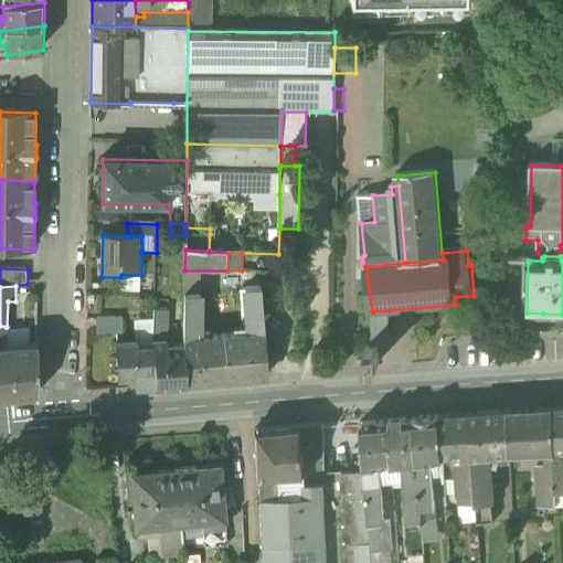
[(184,295),(184,339),(200,338),(200,332),(202,329),(201,295),(184,295)]
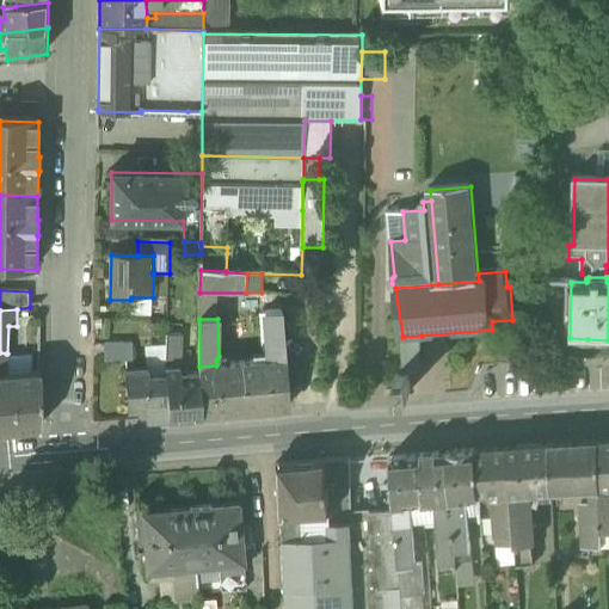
[(274,355),(274,360),(285,358),(283,319),(266,320),(270,351),(274,355)]
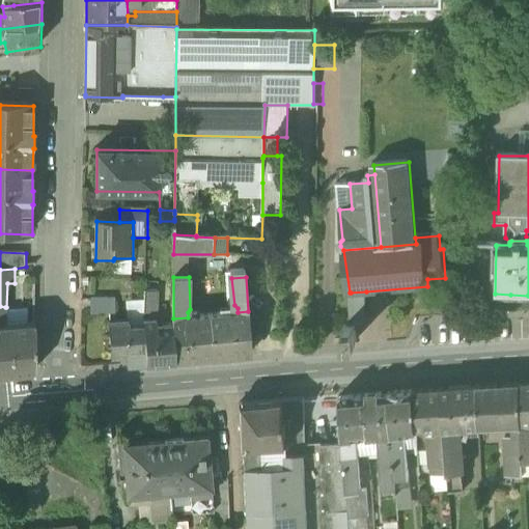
[(144,323),(144,325),(147,364),(176,361),(173,325),(160,326),(159,322),(158,321),(159,291),(145,290),(144,323)]
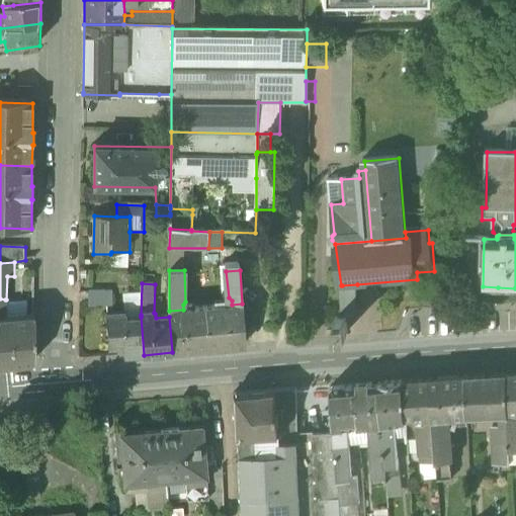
[(342,285),(344,318),(348,318),(348,322),(357,318),(357,284),(342,285)]
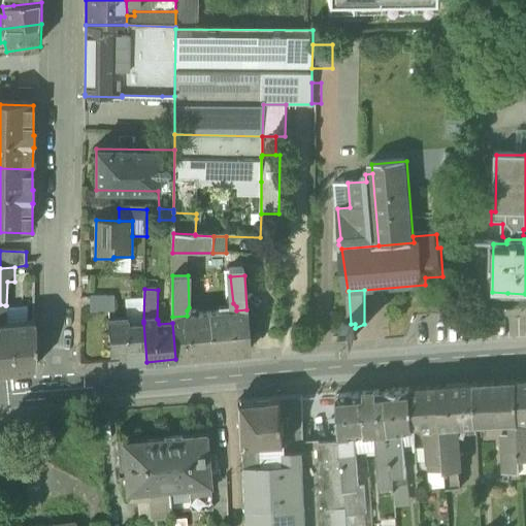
[(93,313),(114,313),(116,298),(93,298),(93,313)]
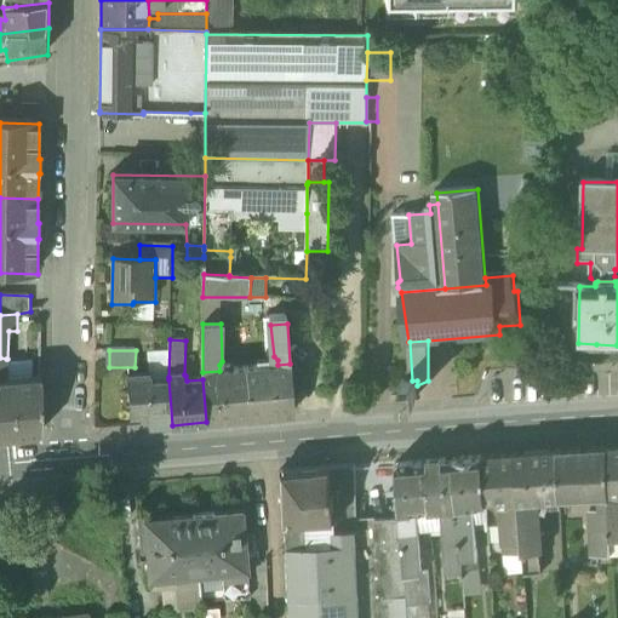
[(293,415),(290,364),(278,365),(245,368),(244,368),(219,371),(202,372),(202,379),(206,422),(293,415)]
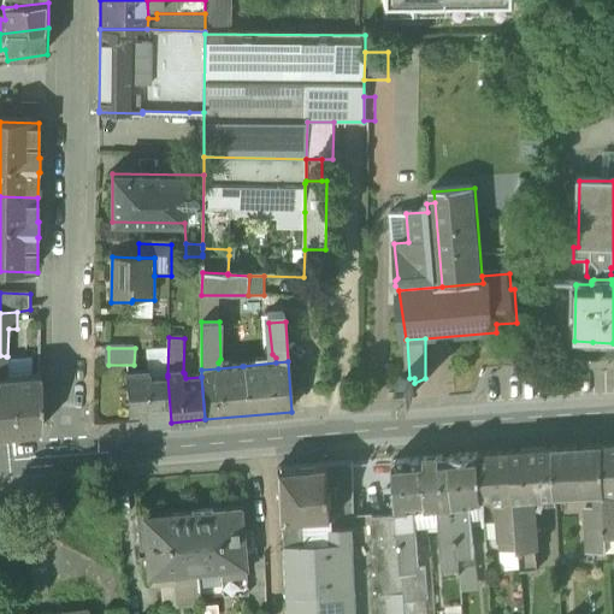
[(165,423),(171,423),(167,377),(151,378),(149,372),(128,373),(131,413),(149,412),(151,424),(165,423)]
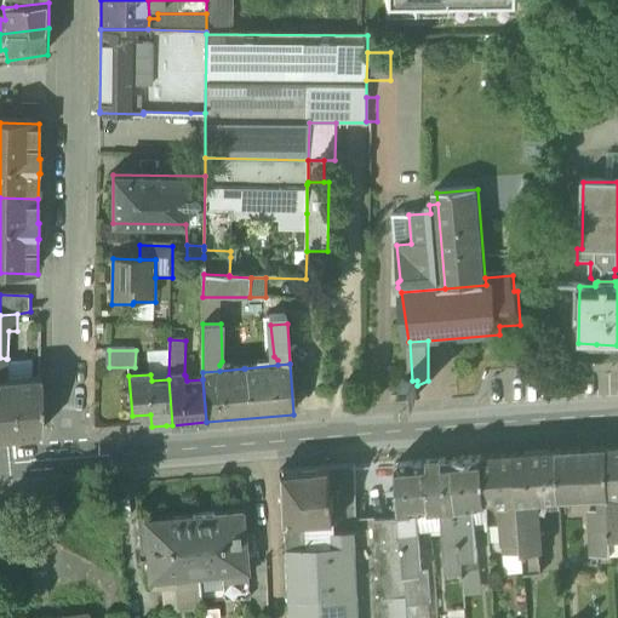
[(0,438),(41,435),(41,381),(41,378),(40,378),(6,382),(0,382),(0,438)]
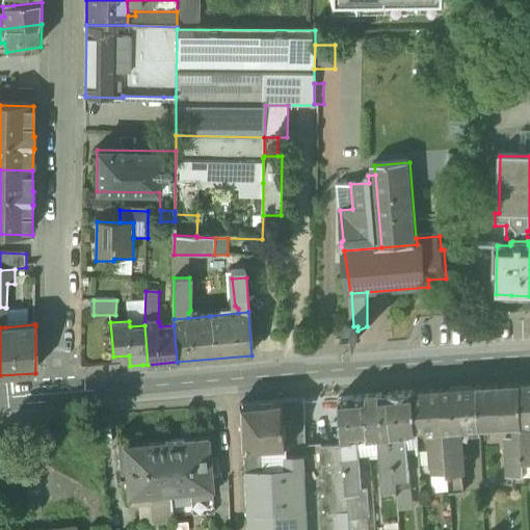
[(478,428),(515,427),(524,426),(523,386),(476,388),(478,428)]
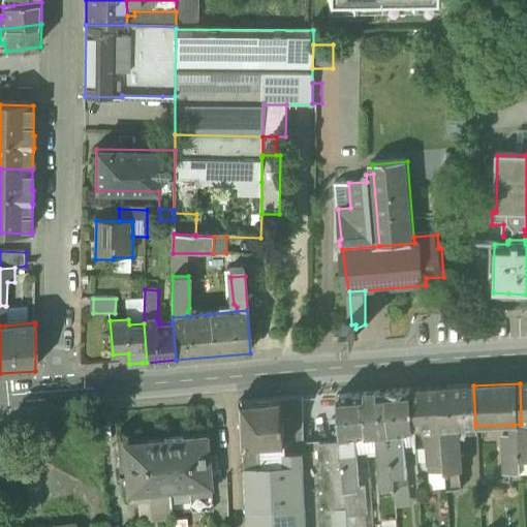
[(472,427),(475,426),(473,385),(440,389),(444,430),(472,427)]
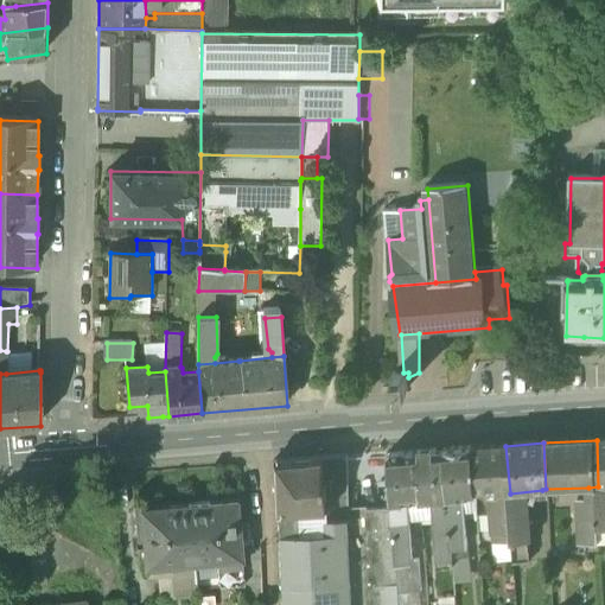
[(498,492),(500,497),(510,497),(510,494),(505,446),(473,449),(477,494),(498,492)]
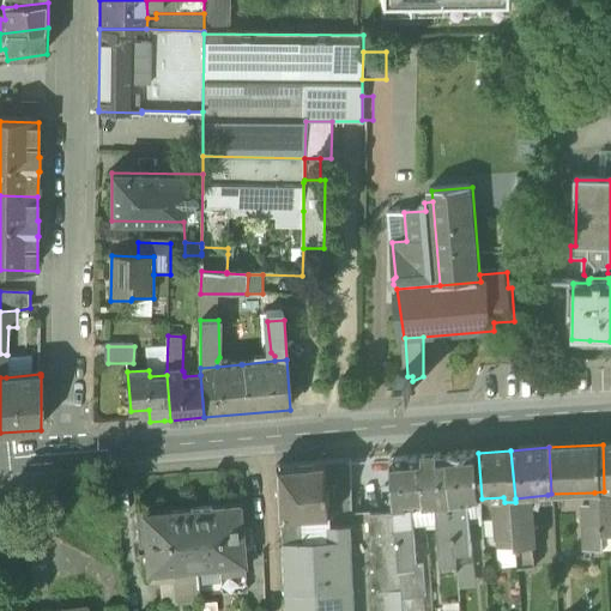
[(483,514),(482,498),(478,453),(449,455),(455,516),(464,515),(483,514)]
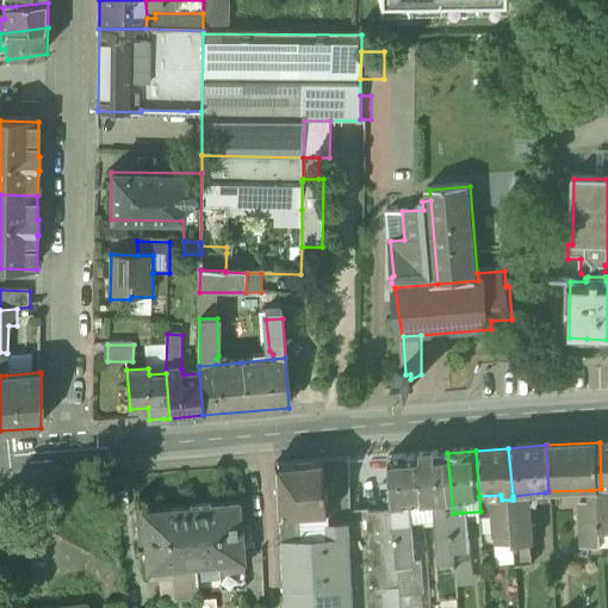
[(441,564),(457,563),(453,514),(447,453),(420,456),(425,516),(436,515),(441,564)]
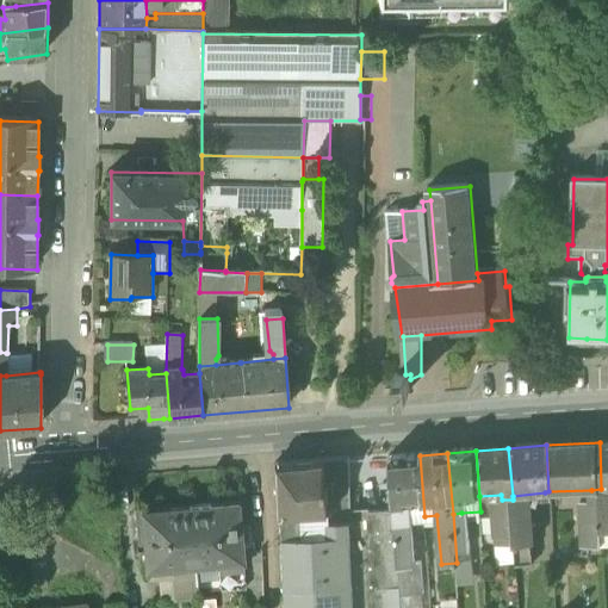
[(413,516),(425,516),(420,456),(391,458),(396,513),(397,534),(401,566),(417,565),(417,564),(413,516)]
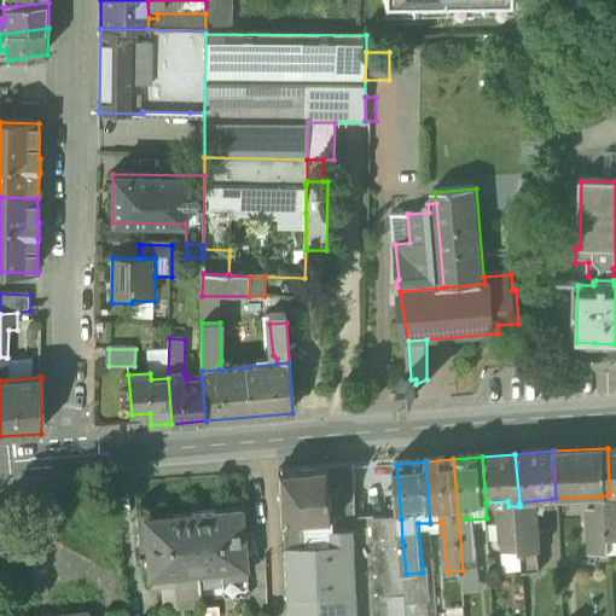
[(283,504),(288,615),(360,615),(358,521),(356,506),(355,466),(279,474),(279,504),(283,504)]
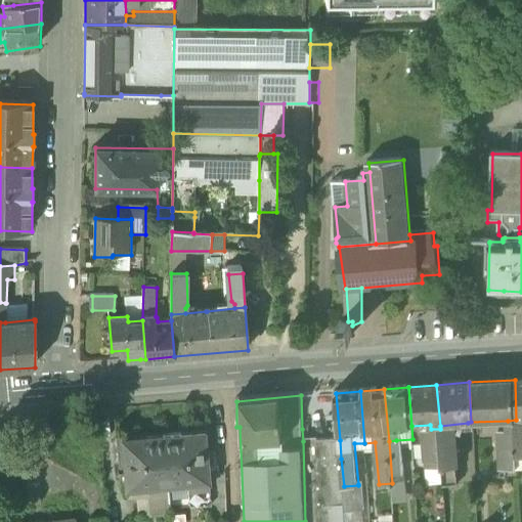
[(518,467),(516,420),(508,421),(508,429),(499,429),(502,472),(518,471),(518,467)]
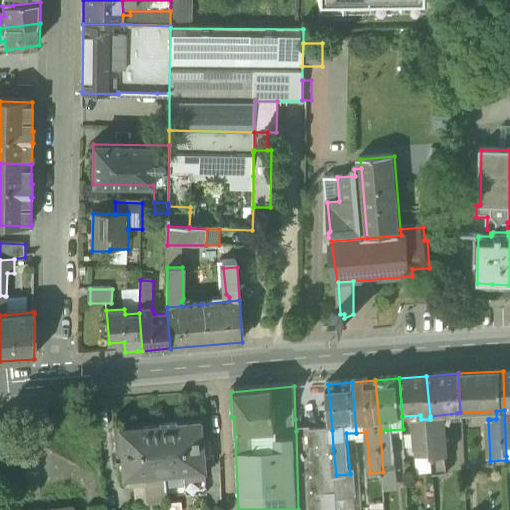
[(458,421),(457,413),(430,416),(430,419),(433,457),(434,476),(449,475),(447,456),(449,456),(446,422),(458,421)]
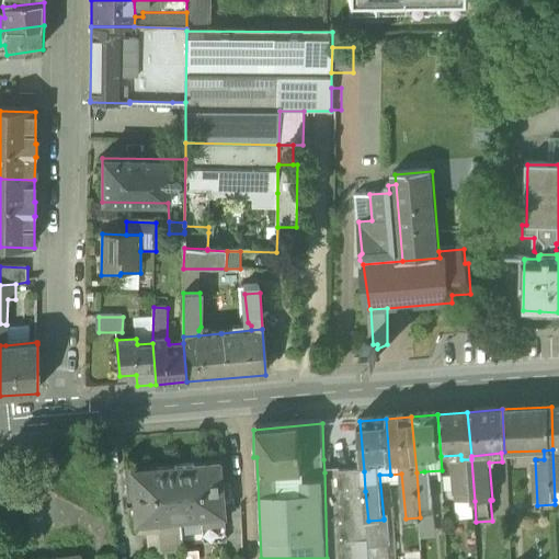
[(341,459),(323,459),(324,472),(341,472),(341,459)]
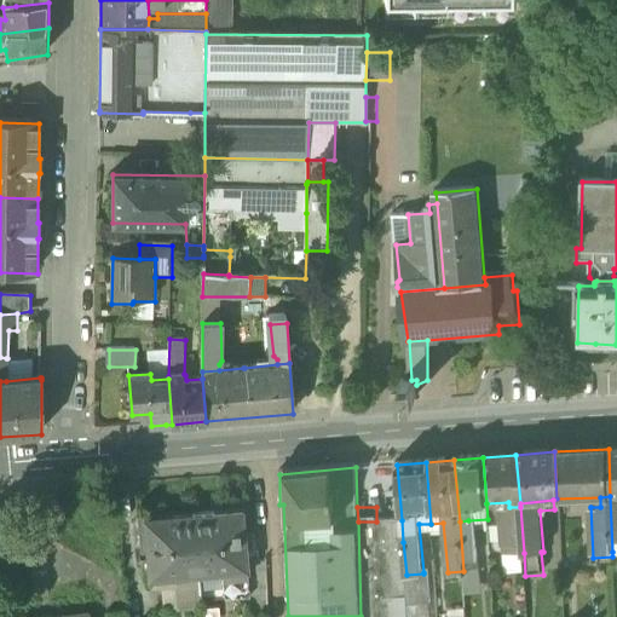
[(524,553),(520,507),(509,507),(506,507),(503,507),(502,509),(501,511),(505,555),(524,553)]
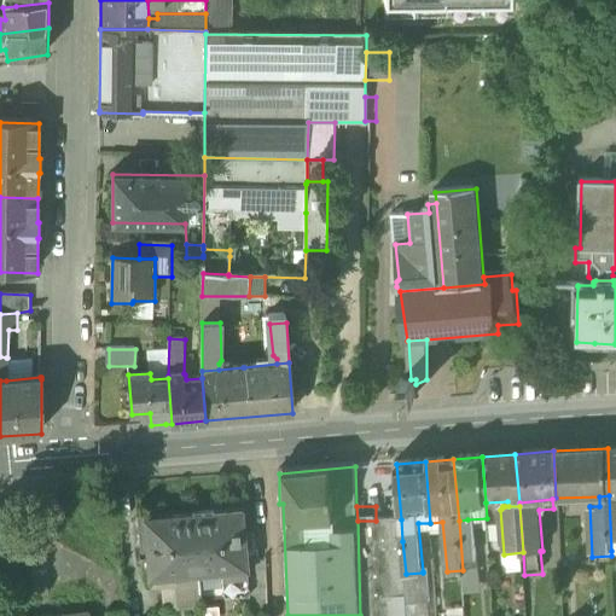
[(192,515),(198,575),(221,573),(222,579),(248,576),(247,563),(245,544),(250,544),(247,507),(216,510),(216,512),(192,515)]
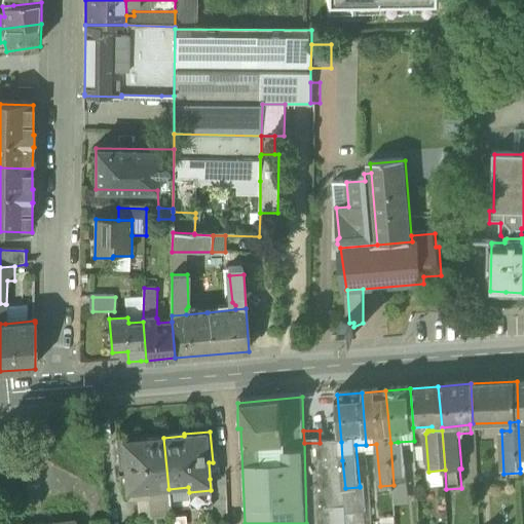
[(149,490),(169,489),(163,438),(144,440),(144,437),(117,440),(118,446),(113,446),(114,464),(119,464),(120,471),(124,470),(127,497),(138,496),(149,495),(149,490)]
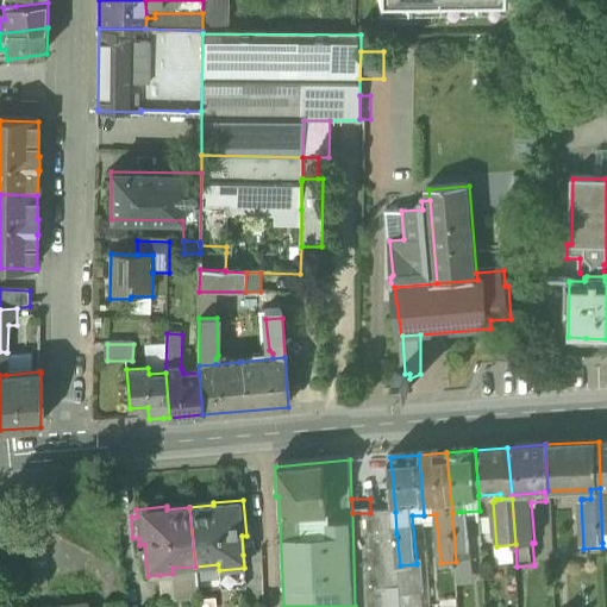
[(381,606),(376,534),(396,533),(395,512),(370,513),(352,513),(355,606),(381,606)]
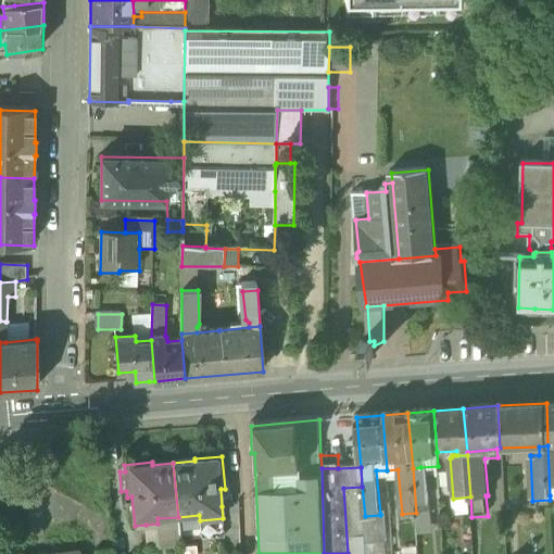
[(420,469),(420,467),(413,468),(416,513),(430,512),(427,473),(424,471),(420,469)]
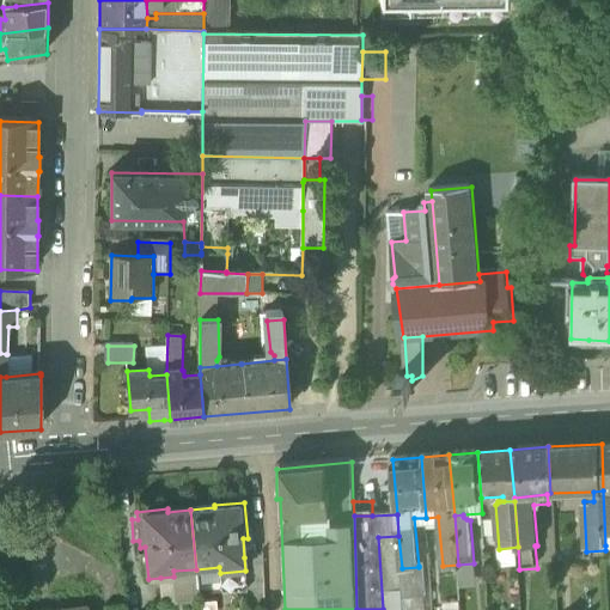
[(404,609),(402,568),(398,536),(378,537),(383,609),(404,609)]
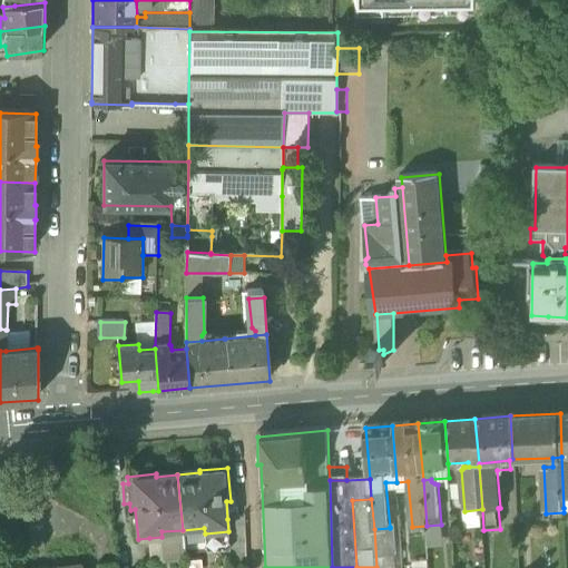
[(231,564),(232,567),(247,567),(246,518),(227,519),(228,531),(231,549),(221,550),(224,552),(227,556),(229,560),(231,564)]
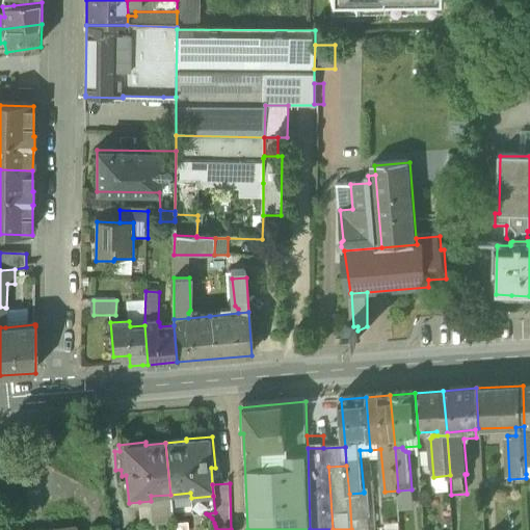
[(369,491),(364,492),(364,493),(349,494),(351,529),(370,529),(369,519),(371,519),(369,491)]
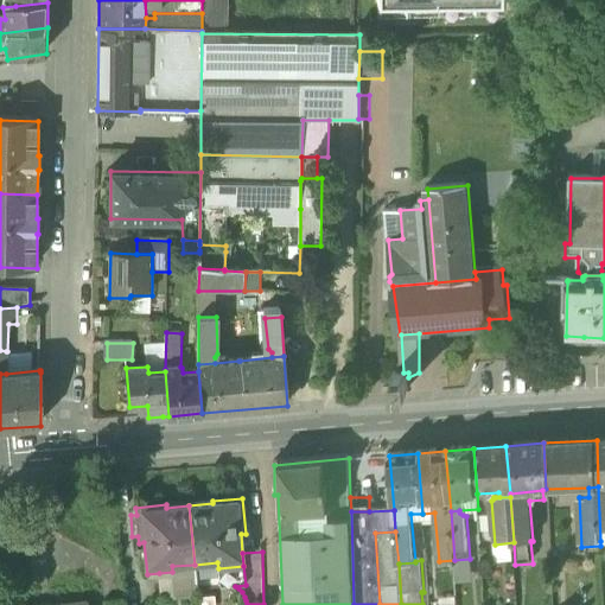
[(220,587),(235,586),(246,585),(243,566),(218,568),(220,587)]
